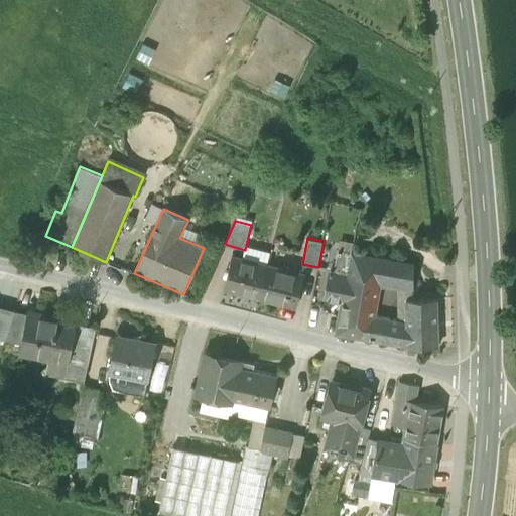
[(334,273),(348,275),(352,252),(339,249),(335,272),(334,273)]
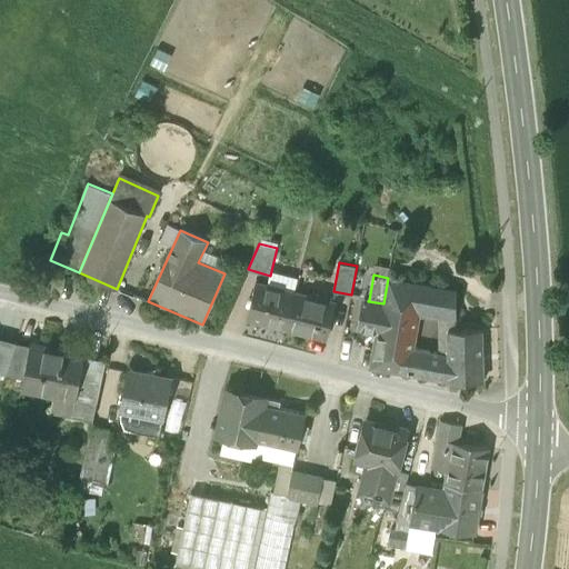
[(439,316),(457,317),(457,290),(388,278),(383,303),(383,307),(420,313),(420,315),(433,316),(439,316)]
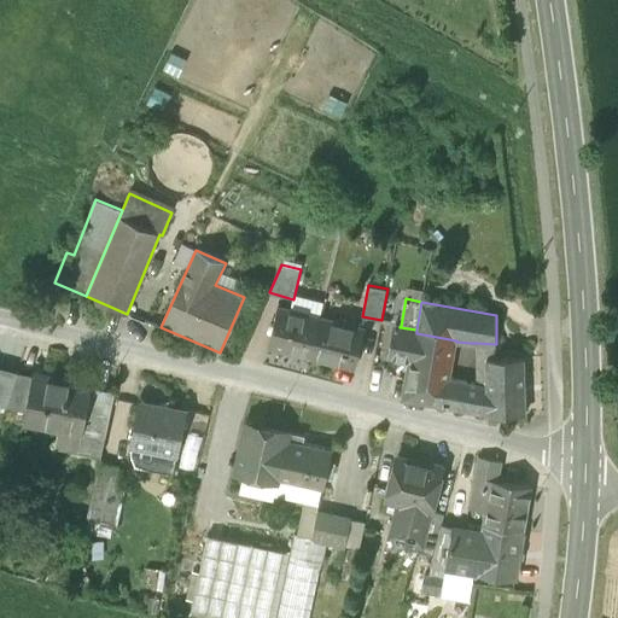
[(287,350),(310,356),(320,318),(278,307),(268,344),(287,349),(287,350)]
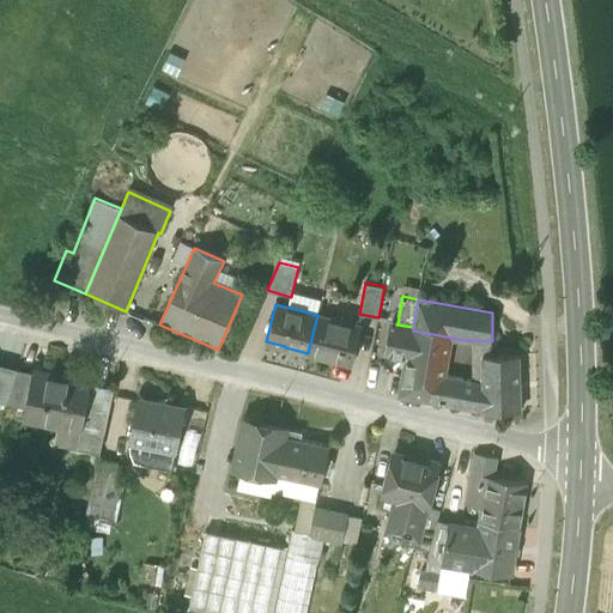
[(358,325),(317,315),(308,353),(352,364),(360,326),(358,325)]
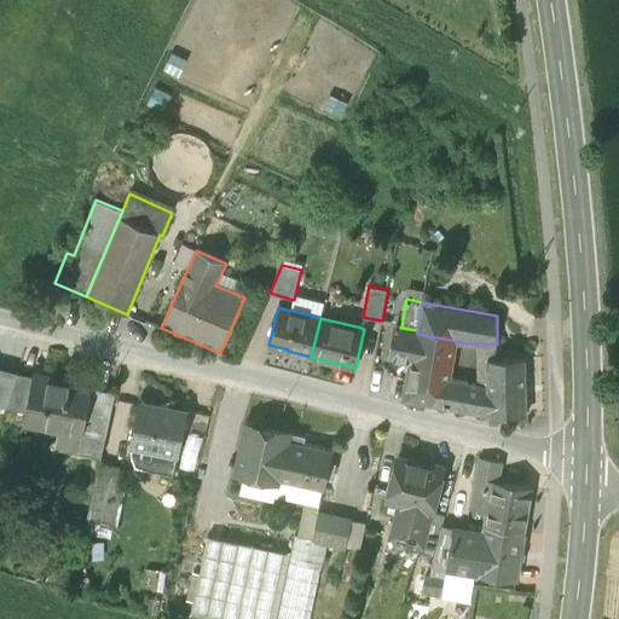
[(401,327),(397,327),(391,357),(411,360),(417,334),(417,330),(400,328),(401,327)]
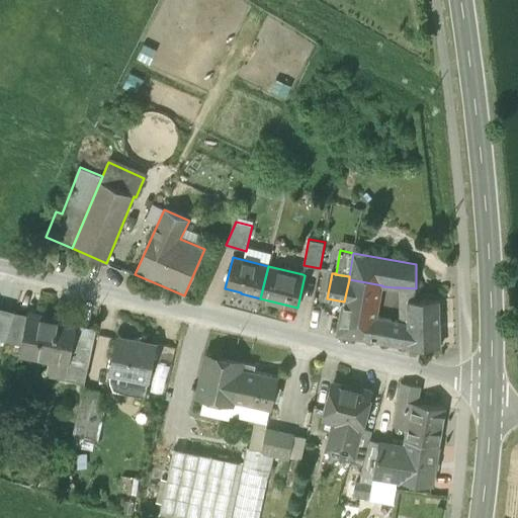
[(339,335),(360,338),(366,321),(375,323),(376,317),(382,286),(382,285),(349,279),(344,301),(339,335)]
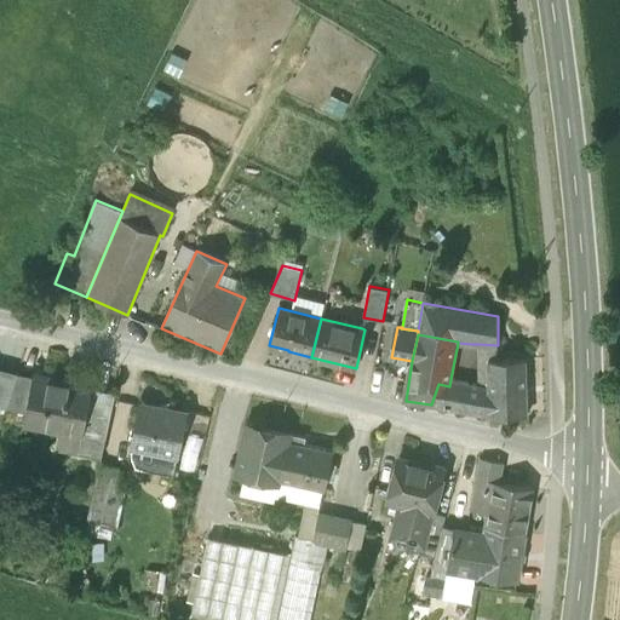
[(478,385),(489,386),(488,360),(498,360),(498,345),(478,344),(478,385)]
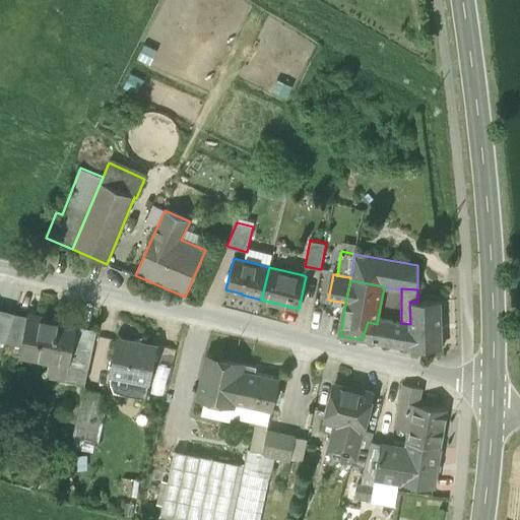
[(409,302),(410,324),(410,348),(443,348),(441,301),(417,302),(409,302)]
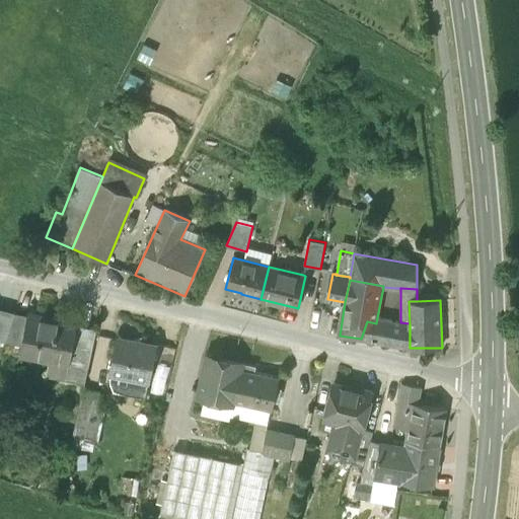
[(0,339),(5,341),(14,311),(0,307),(0,339)]
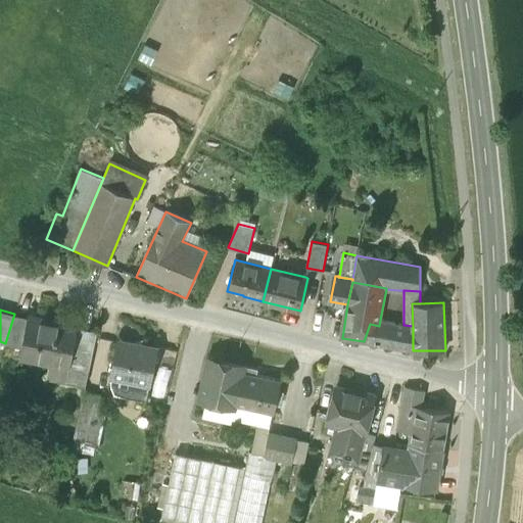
[(5,343),(21,347),(28,317),(14,314),(5,343)]
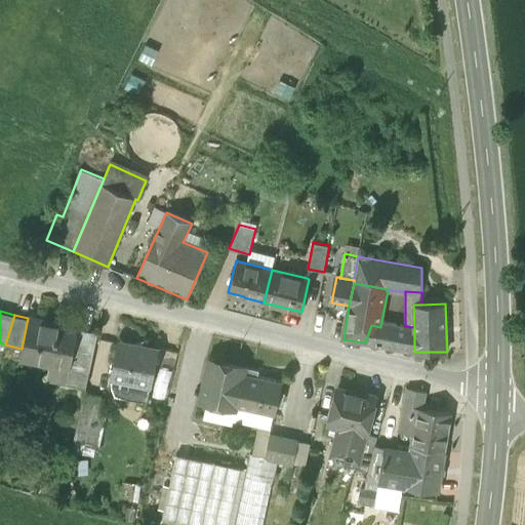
[(78,328),(28,318),(22,349),(21,357),(53,363),(54,358),(70,361),(69,366),(71,366),(78,328)]
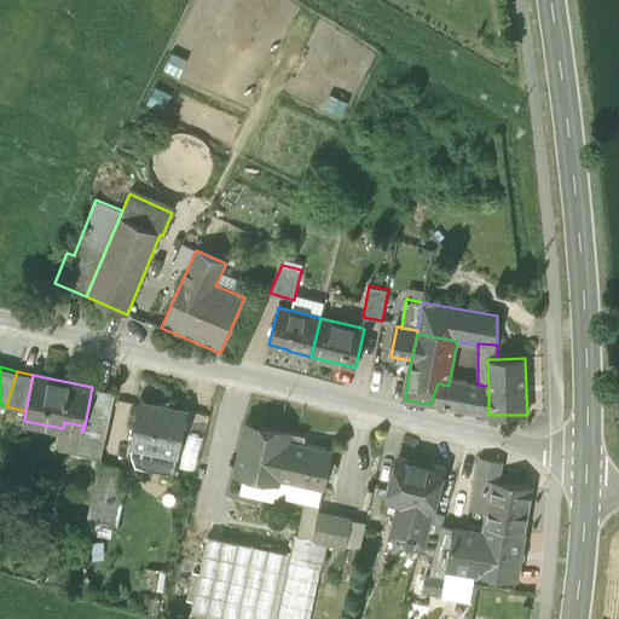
[(431,404),(489,415),(489,386),(478,385),(464,382),(450,379),(449,386),(438,383),(431,404)]
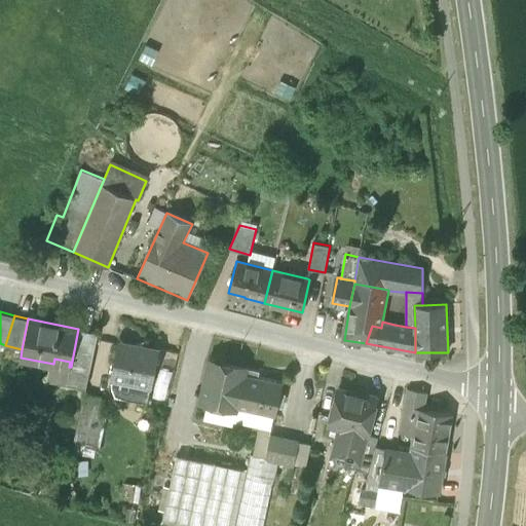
[(85,387),(86,388),(98,333),(78,329),(71,367),(69,367),(66,384),(85,387)]
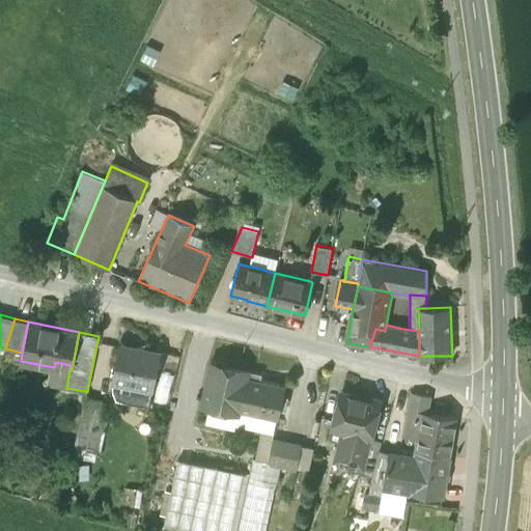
[(111,382),(154,390),(161,353),(119,343),(111,382)]
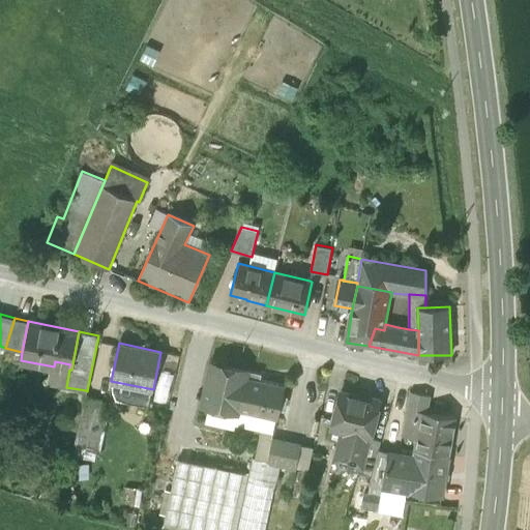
[(238,413),(238,411),(238,410),(245,376),(260,380),(261,373),(211,362),(202,405),(209,406),(238,413)]
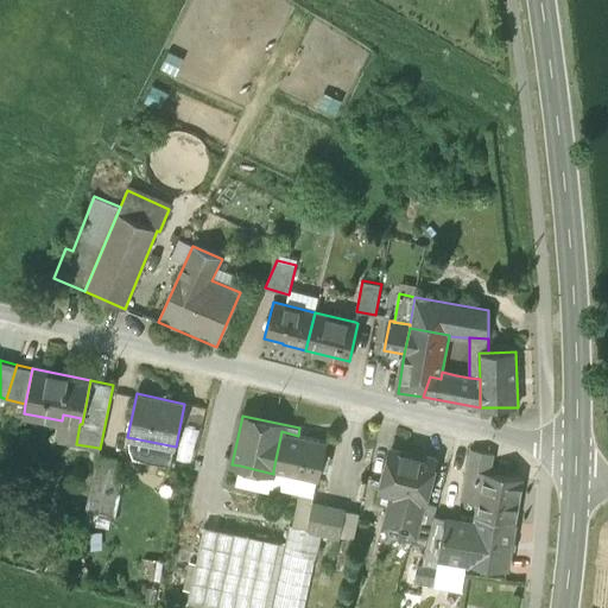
[(327,442),(298,436),(282,431),(273,470),(273,472),(316,481),(318,481),(327,442)]
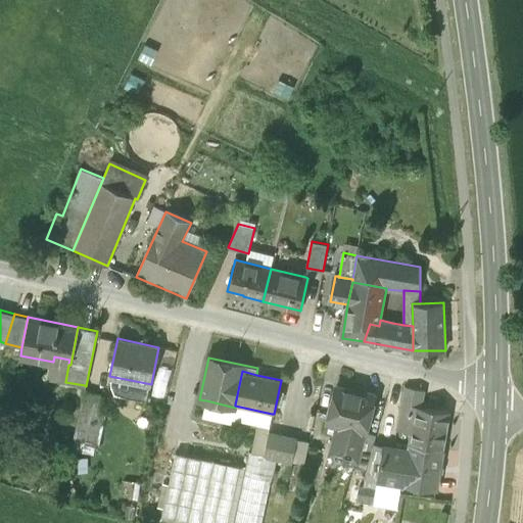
[(355,460),(358,461),(365,432),(374,396),(336,386),(327,422),(338,425),(335,439),(340,441),(337,454),(331,452),(331,454),(355,460)]
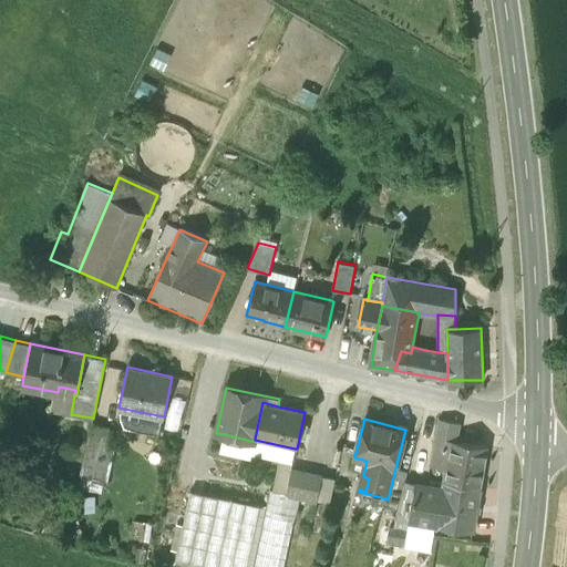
[(435,437),(457,442),(461,423),(439,420),(435,437)]
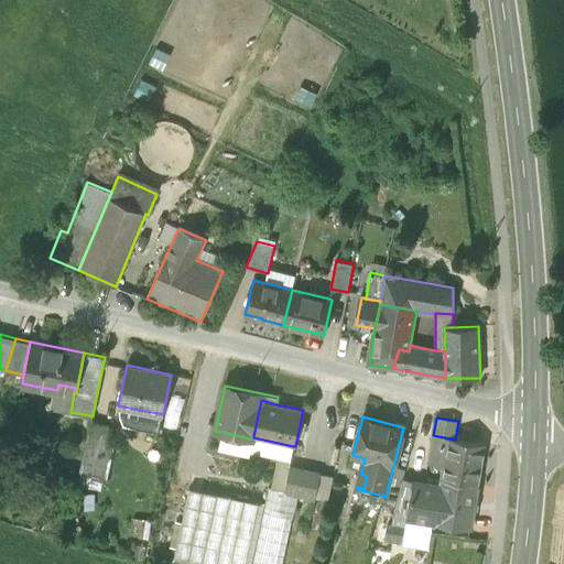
[(90,421),(85,447),(97,449),(102,424),(90,421)]
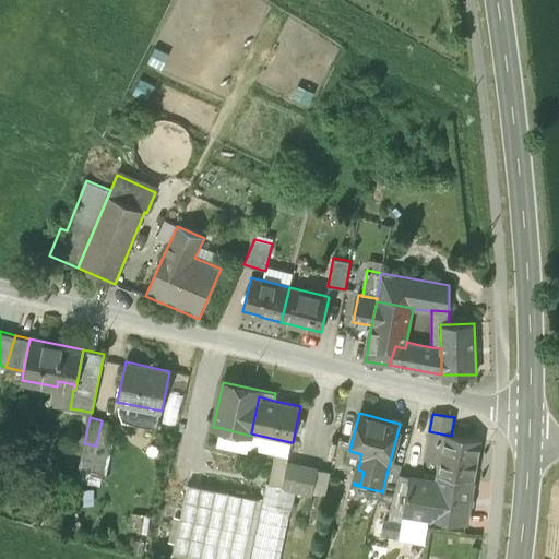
[(113,423),(102,420),(96,445),(91,472),(102,474),(113,423)]
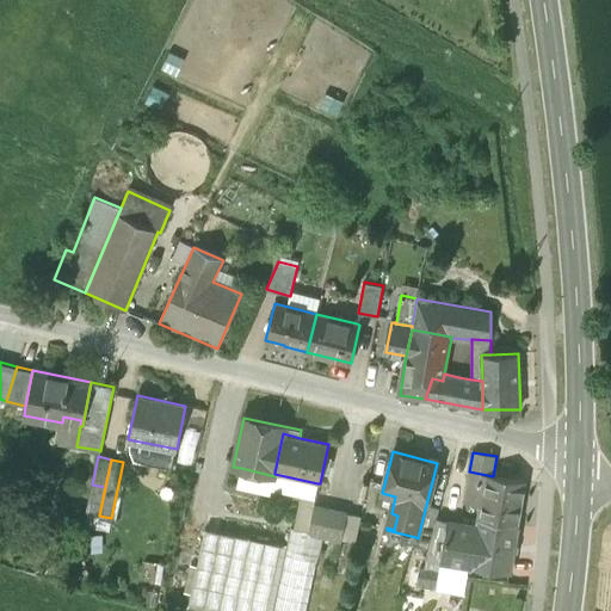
[(272,487),(275,476),(241,468),(238,485),(271,493),(272,487)]
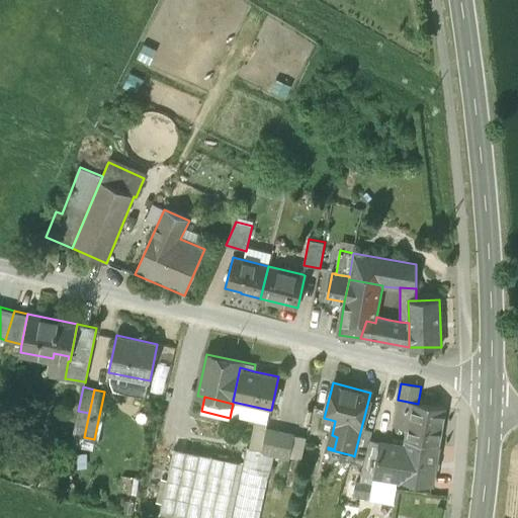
[(406,440),(439,445),(445,408),(418,404),(398,400),(393,427),(408,429),(406,440)]
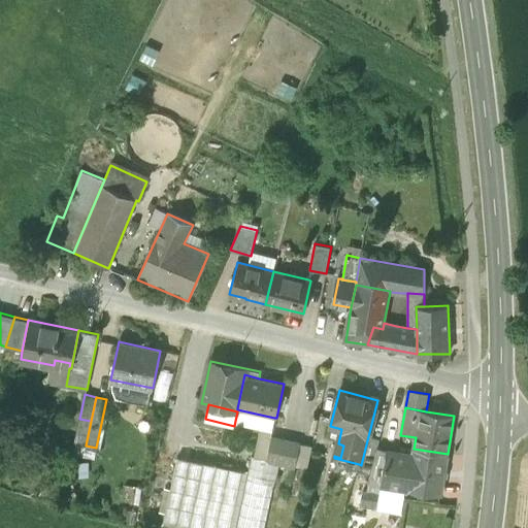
[(237,411),(235,421),(272,429),(274,418),(237,409),(237,411)]
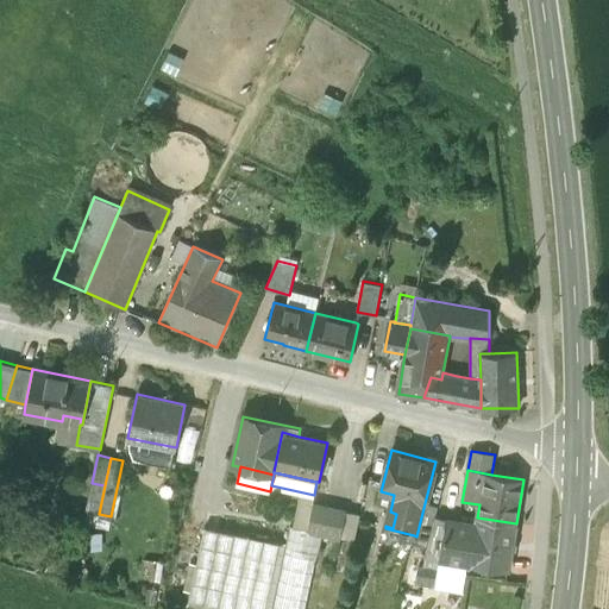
[(99,514),(105,485),(92,483),(86,512),(99,514)]
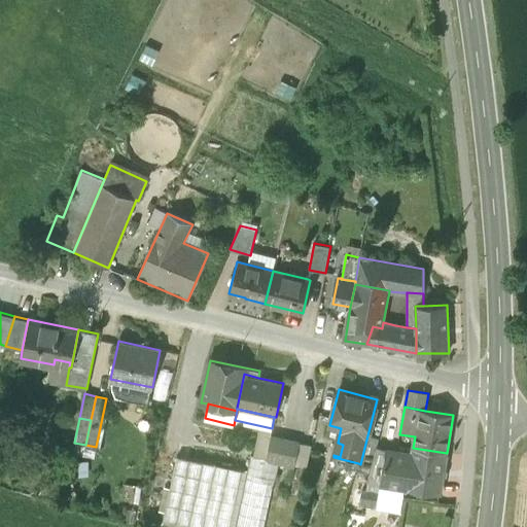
[(369,473),(370,473),(376,449),(379,437),(367,435),(360,464),(358,463),(357,470),(369,473)]
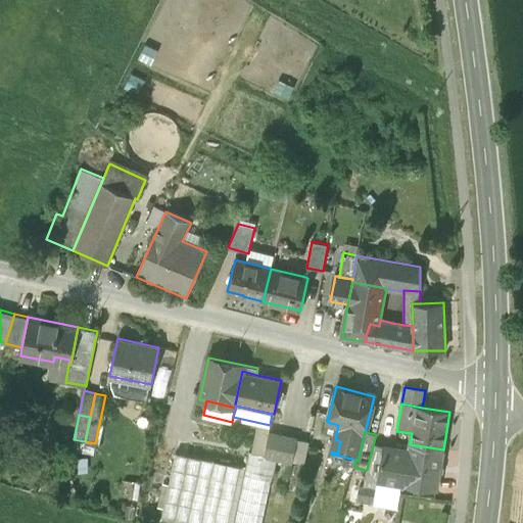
[(276,459),(292,462),(297,439),(269,433),(264,456),(276,459)]
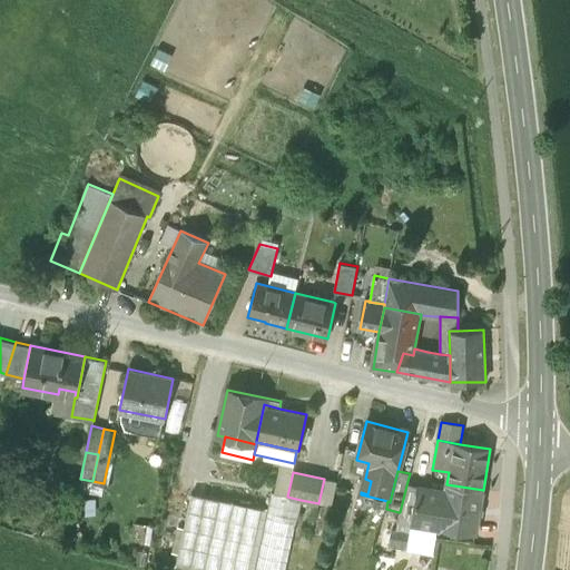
[(365,479),(361,492),(367,494),(371,481),(365,479)]
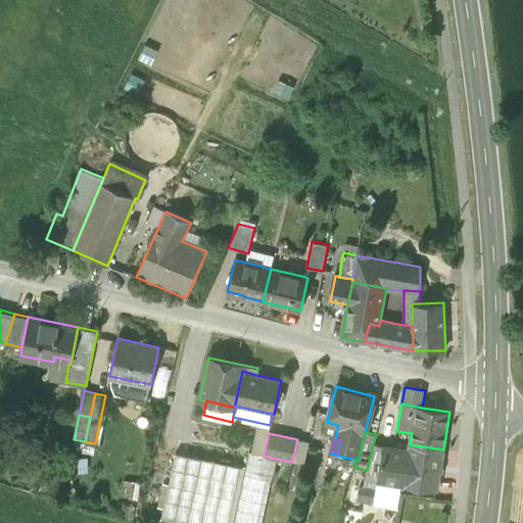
[(436,489),(443,449),(410,444),(408,453),(385,447),(379,480),(401,484),(436,489)]
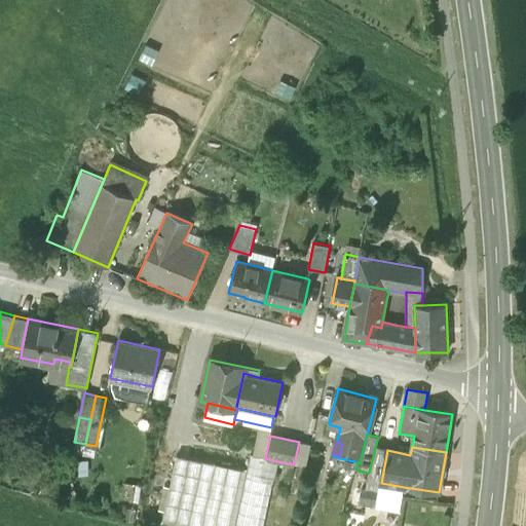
[(381,483),(387,450),(375,448),(369,473),(368,473),(367,481),(379,483),(381,483)]
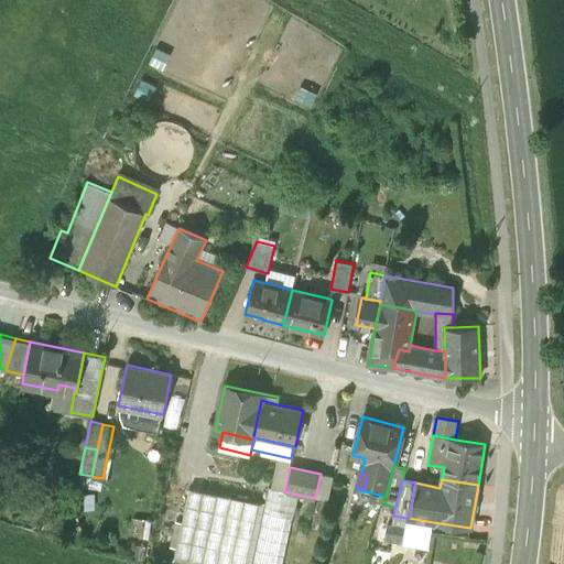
[(269,488),(264,505),(251,563),(282,563),(297,495),(284,491),(269,488)]
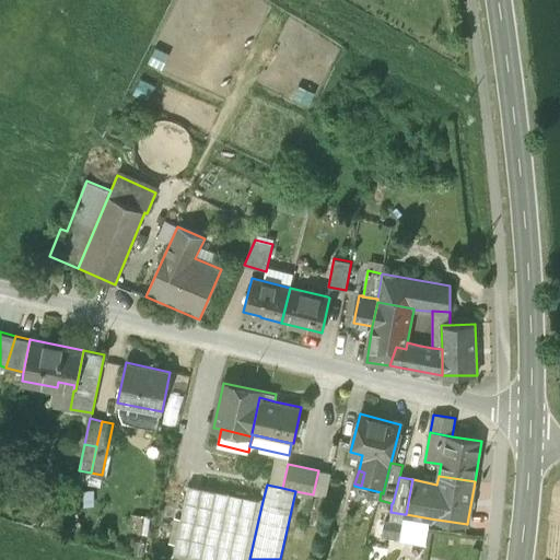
[(173,556),(195,559),(249,559),(263,501),(188,486),(173,556)]
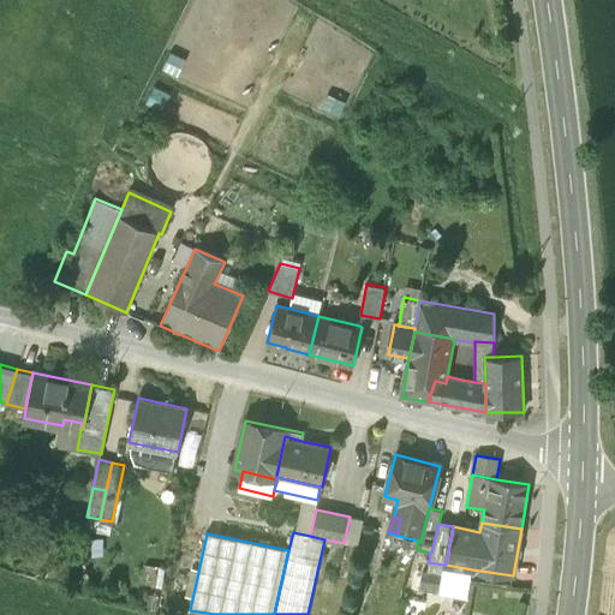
[(467,598),(472,569),(446,565),(443,565),(439,593),(467,598)]
